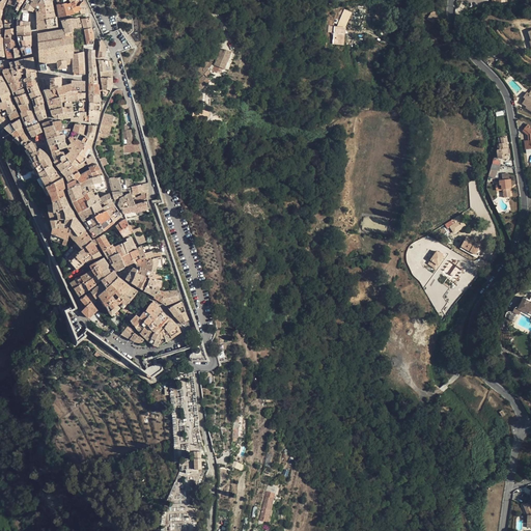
[(24,0),(17,0),(15,0),(8,0),(8,2),(7,4),(15,6),(14,8),(18,10),(22,4),(24,1),(24,0)]
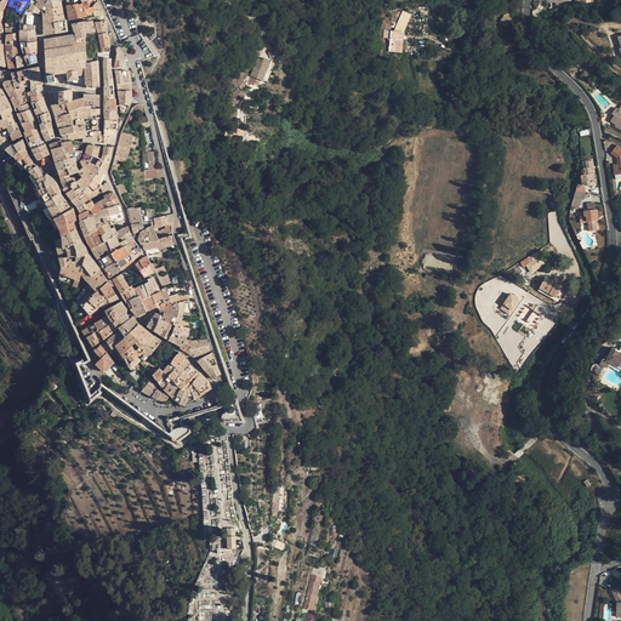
[(30,1),(29,4),(44,11),(44,10),(44,7),(45,5),(35,0),(30,0),(32,0),(30,1)]
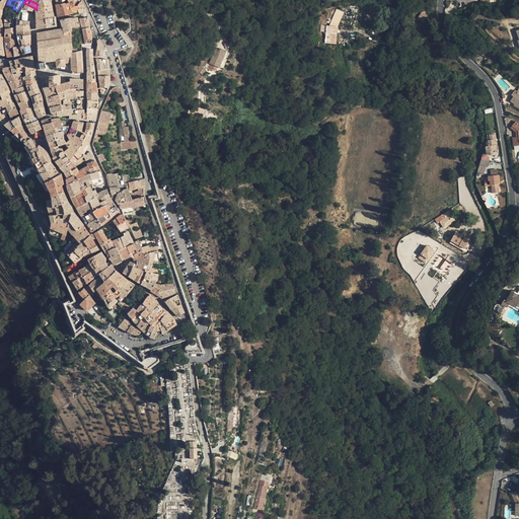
[(75,7),(73,2),(69,3),(57,4),(56,5),(58,16),(73,13),(71,9),(75,7)]
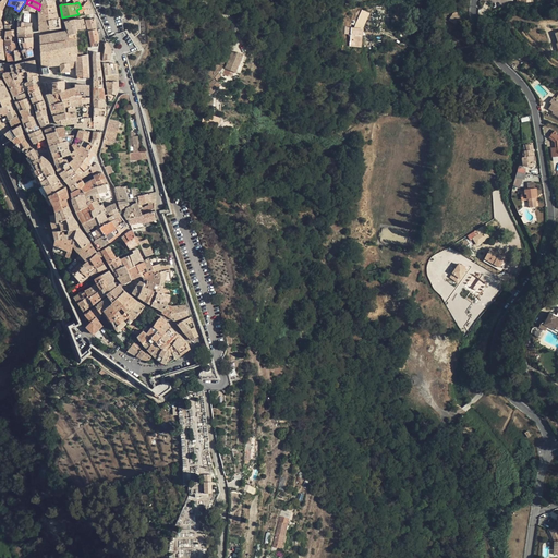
[(36,13),(38,13),(38,12),(39,10),(26,3),(23,9),(25,10),(26,11),(27,11),(29,11),(34,12),(36,13)]
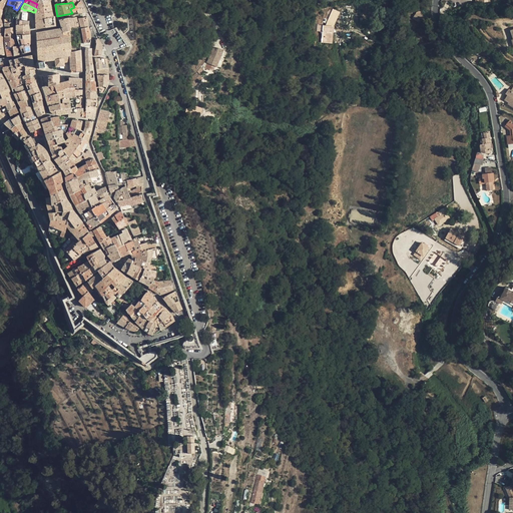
[(72,15),(78,12),(77,8),(77,6),(74,7),(70,9),(72,13),(72,15)]
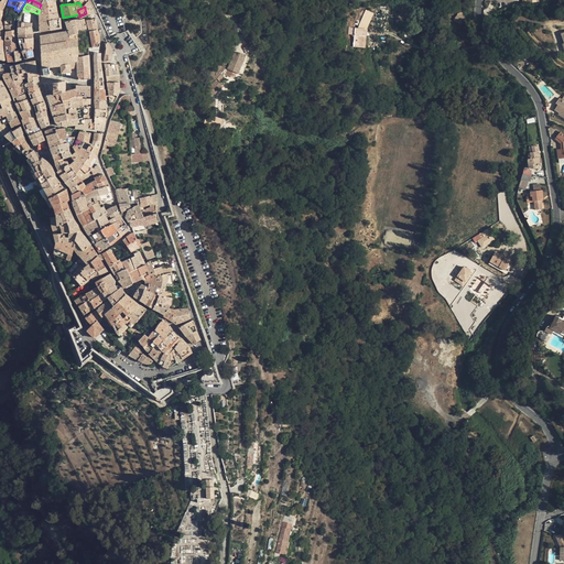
[(462,9),(454,20),(459,24),(463,20),(466,23),(472,15),(462,9)]
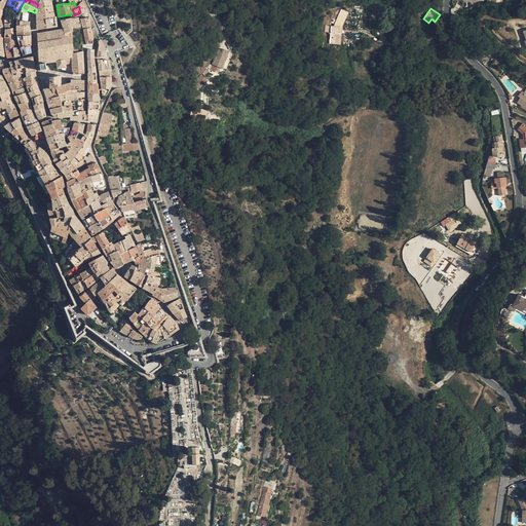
[(332,27),(330,43),(330,45),(336,46),(336,44),(340,44),(341,33),(342,33),(342,27),(348,12),(341,9),(334,27),(332,27)]
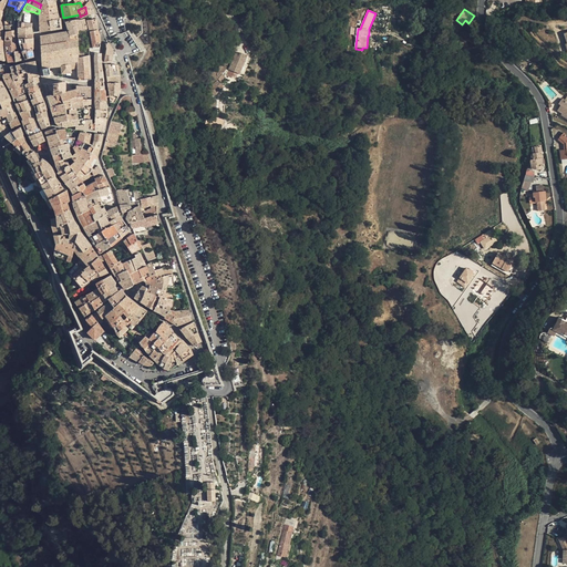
[(40,32),(51,30),(50,21),(59,19),(58,12),(50,14),(44,14),(39,12),(39,13),(40,32)]
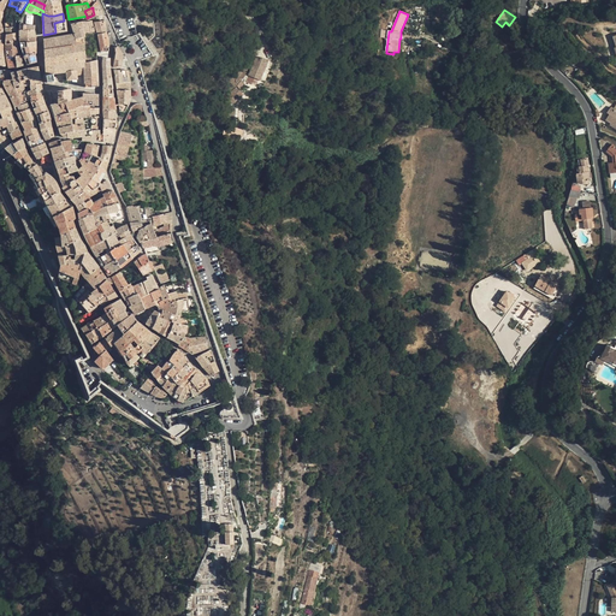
[(64,21),(54,23),(55,33),(67,31),(65,19),(64,21)]
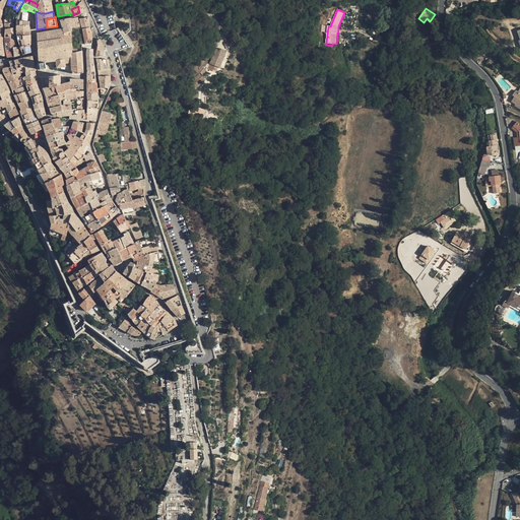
[(63,28),(65,37),(71,37),(71,31),(72,31),(72,28),(79,26),(77,17),(73,18),(70,18),(69,18),(60,20),(63,28)]
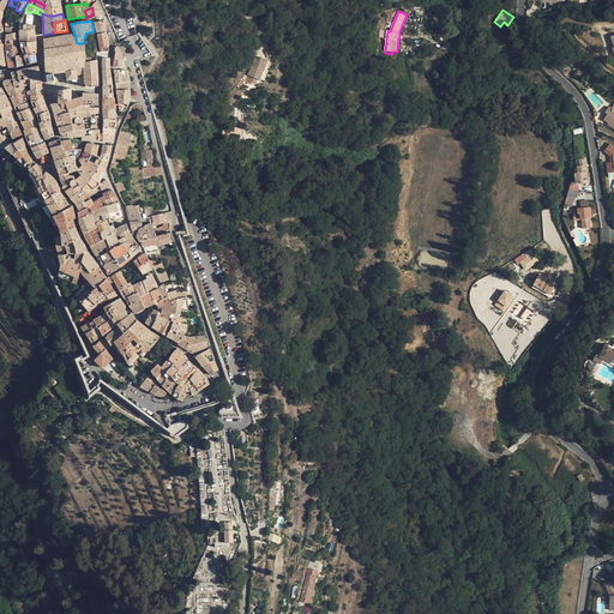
[(106,28),(104,20),(94,22),(97,35),(106,32),(106,28)]
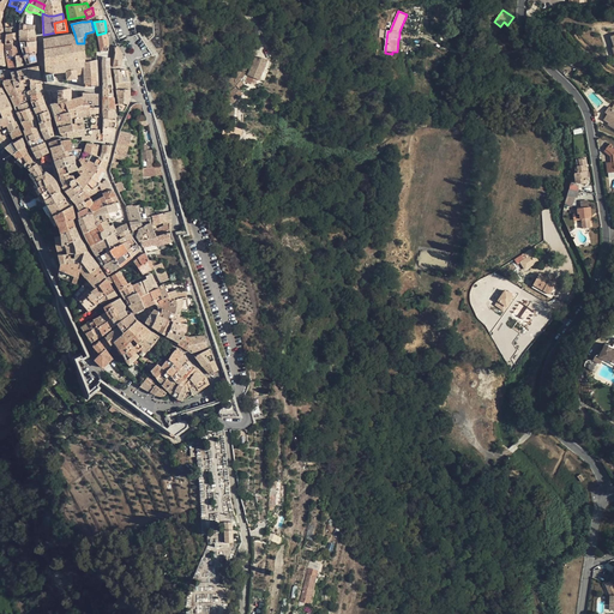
[(108,36),(106,32),(97,35),(97,36),(100,48),(100,52),(109,52),(108,41),(108,38),(108,36)]
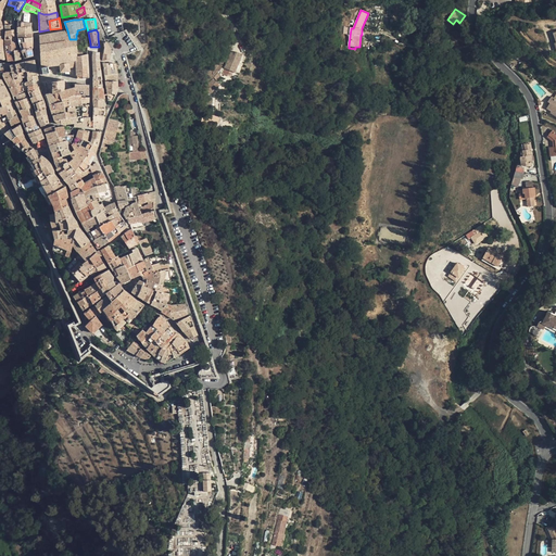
[(67,30),(39,36),(39,42),(41,67),(49,66),(60,65),(61,73),(70,72),(70,68),(76,66),(76,77),(76,78),(89,78),(88,65),(88,54),(81,55),(75,58),(75,53),(78,53),(76,39),(70,39),(67,30)]
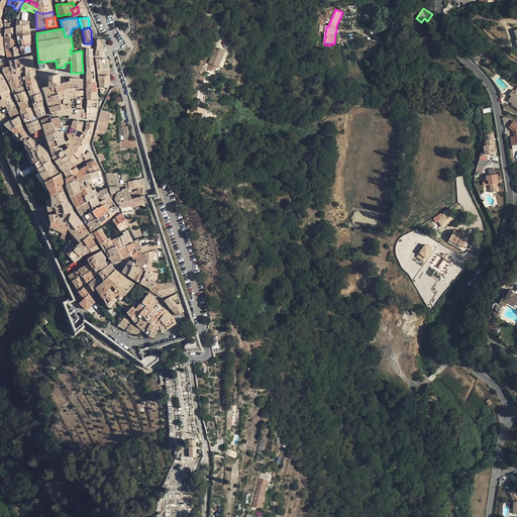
[(13,47),(16,46),(16,42),(15,41),(15,36),(14,36),(10,36),(5,37),(4,41),(5,48),(13,47)]
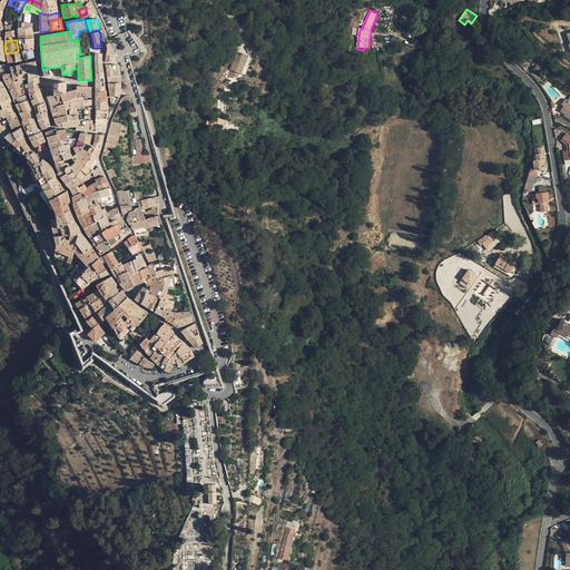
[(32,50),(32,49),(21,50),(22,52),(25,59),(33,58),(33,53),(32,50)]
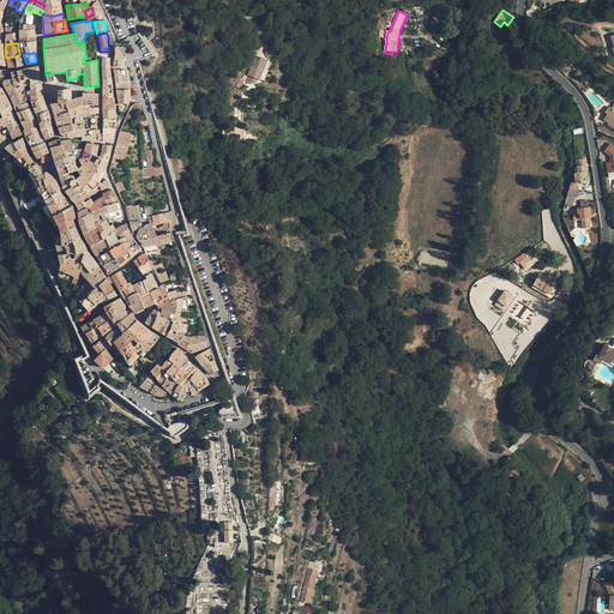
[(17,67),(16,56),(6,58),(7,60),(8,67),(12,67),(17,67)]
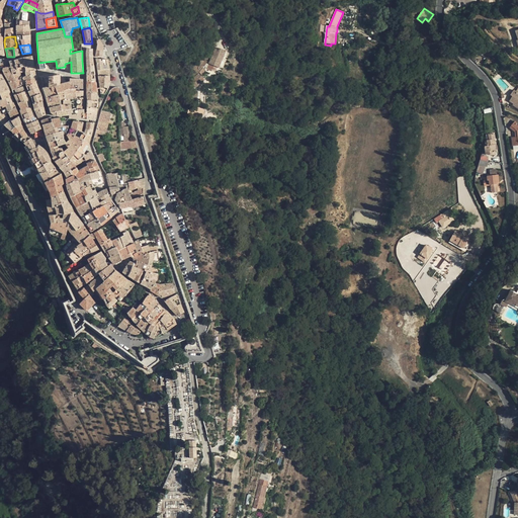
[(219,68),(226,51),(220,48),(219,50),(216,49),(205,71),(209,73),(210,70),(217,73),(219,68)]
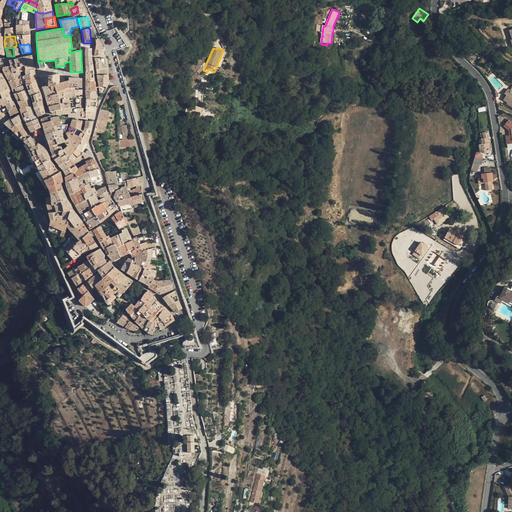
[(34,69),(32,55),(23,57),(25,71),(34,69)]
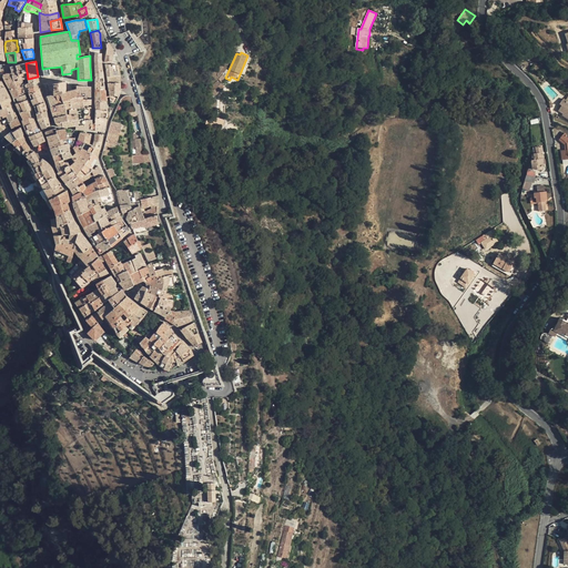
[(28,79),(26,63),(16,67),(20,80),(23,80),(28,79)]
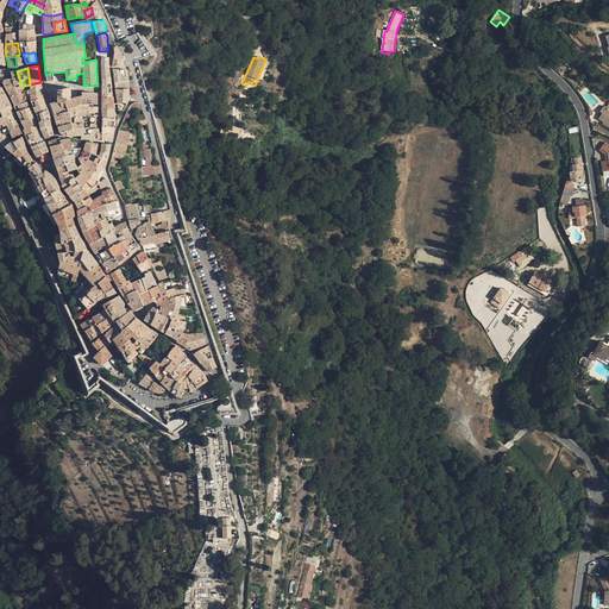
[(22,86),(17,71),(12,71),(11,73),(11,75),(16,87),(22,86)]
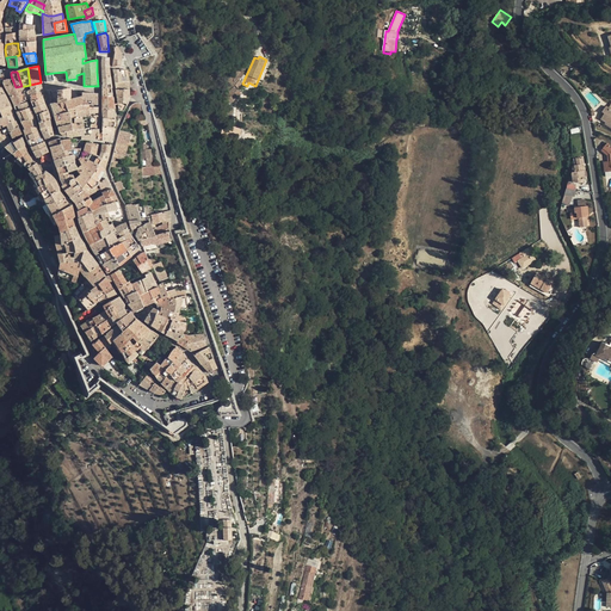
[(54,73),(45,74),(47,82),(55,81),(54,73)]
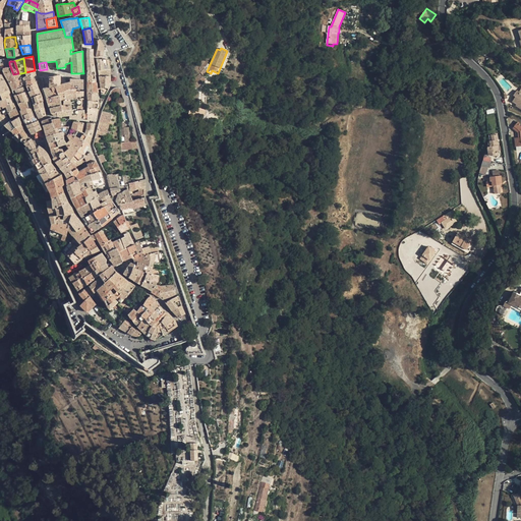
[(13,74),(9,64),(0,67),(0,68),(1,71),(3,70),(4,74),(8,80),(14,78),(13,74)]
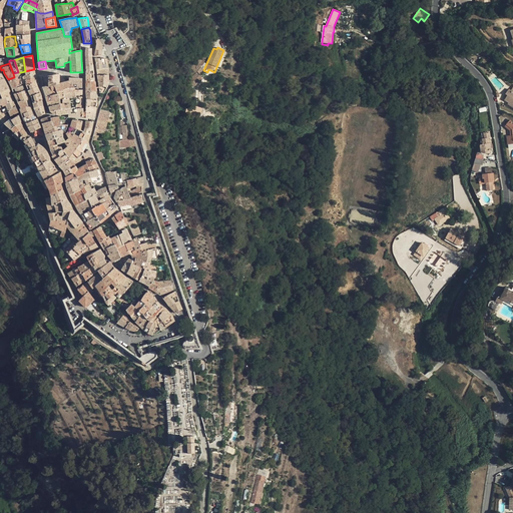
[(21,85),(21,84),(21,76),(21,72),(18,72),(13,73),(14,77),(17,86),(21,85)]
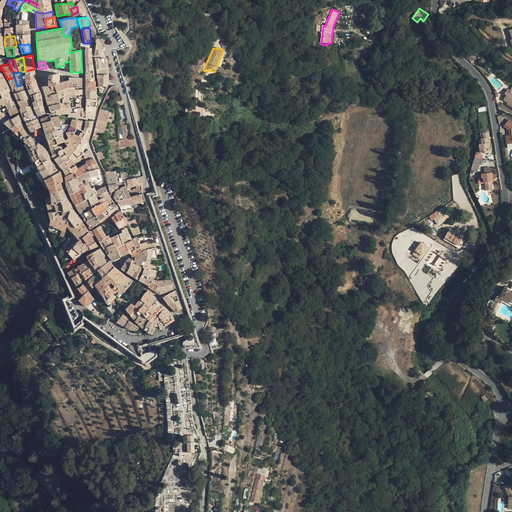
[(188,81),(193,87),(202,78),(196,72),(188,81)]
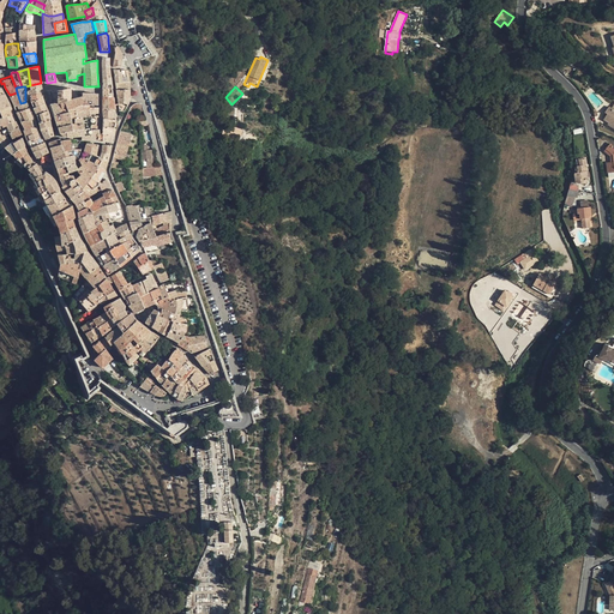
[(42,90),(42,88),(31,90),(25,91),(25,101),(28,101),(31,100),(31,96),(42,94),(42,90)]
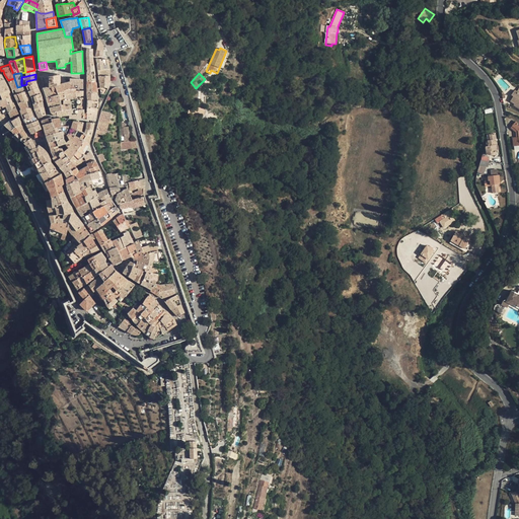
[(60,85),(60,74),(49,76),(50,87),(60,85)]
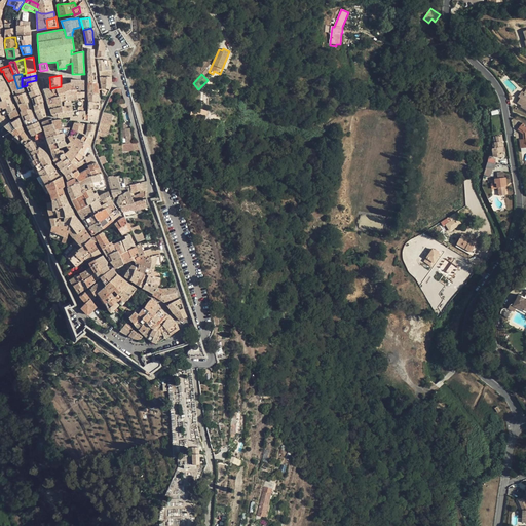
[(17,88),(14,79),(8,81),(9,83),(12,90),(17,88)]
